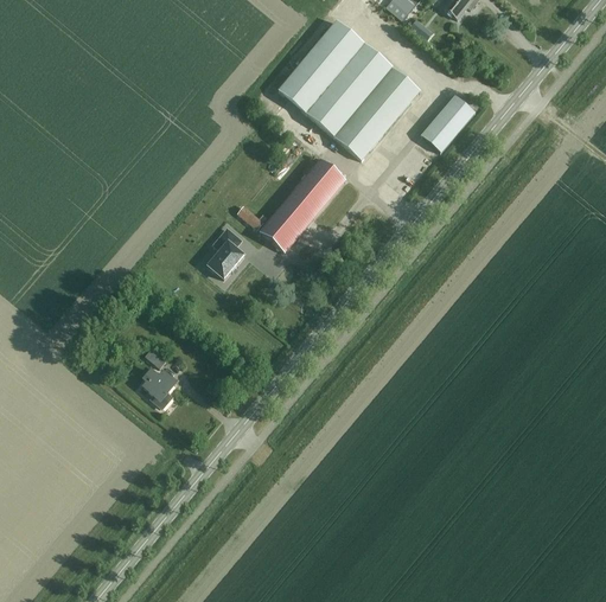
[(451,0),(445,8),(459,20),(470,7),(473,10),(479,0),(451,0)]
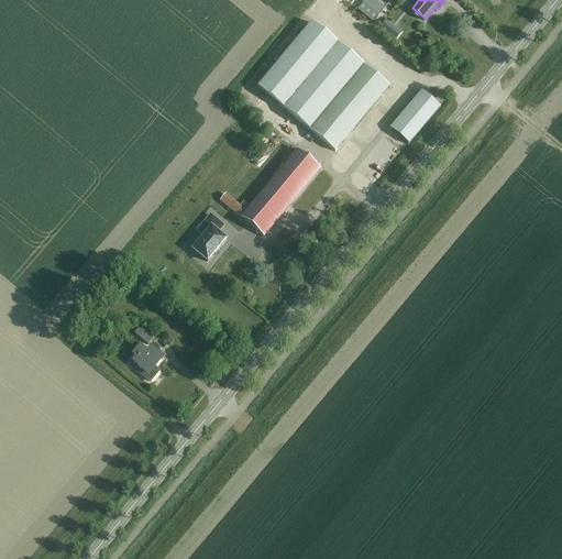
[(388,84),(312,20),(259,85),(335,149),(388,84)]
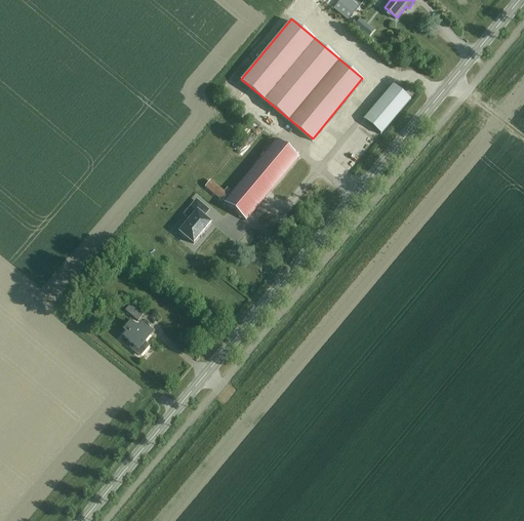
[(373,28),(368,24),(363,30),(368,34),(373,28)]
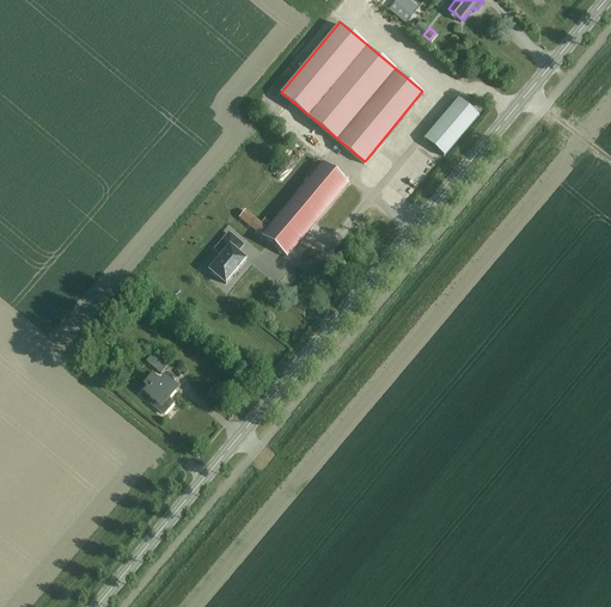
[(458,96),(425,136),(445,153),(478,111),(458,96)]
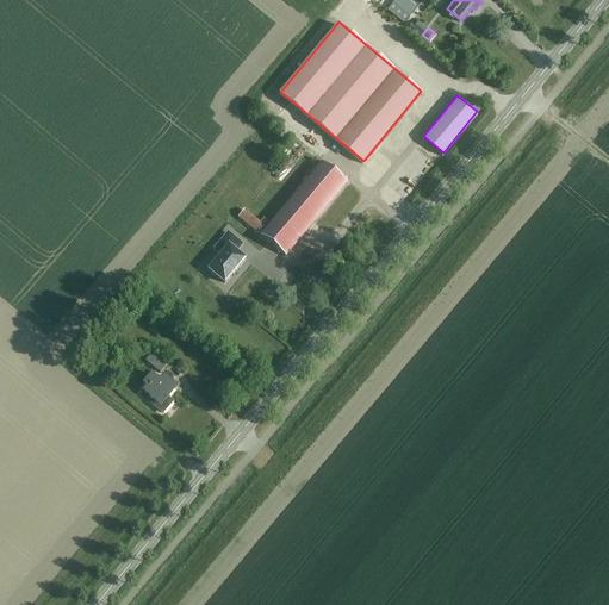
[(286,166),(294,155),(292,151),(283,163),(286,166)]
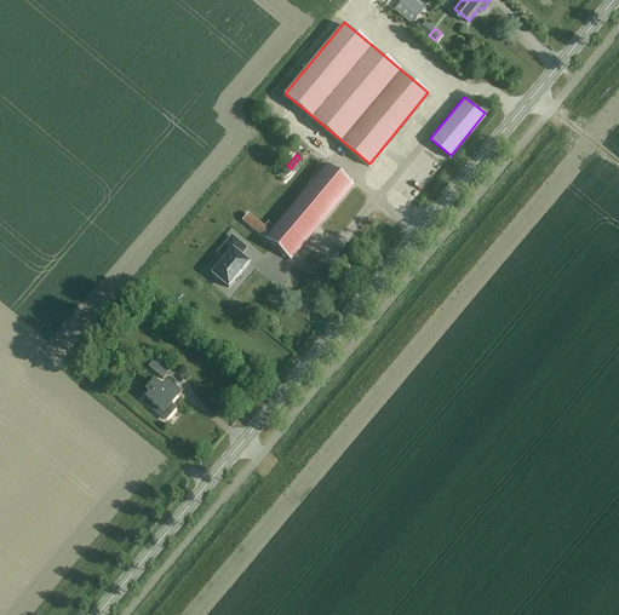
[(354,182),(328,161),(265,236),(291,257),(354,182)]
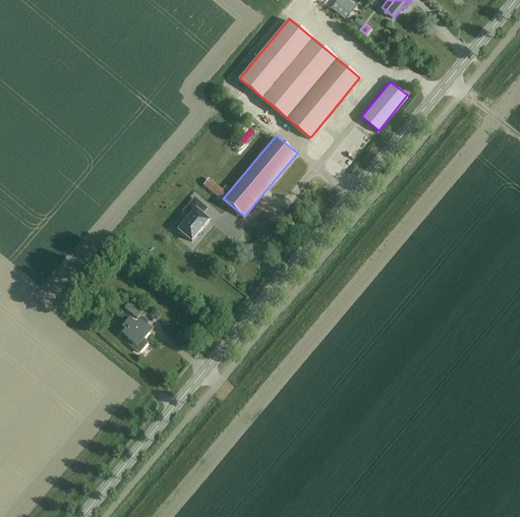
[(204,183),(221,197),(227,190),(210,176),(204,183)]
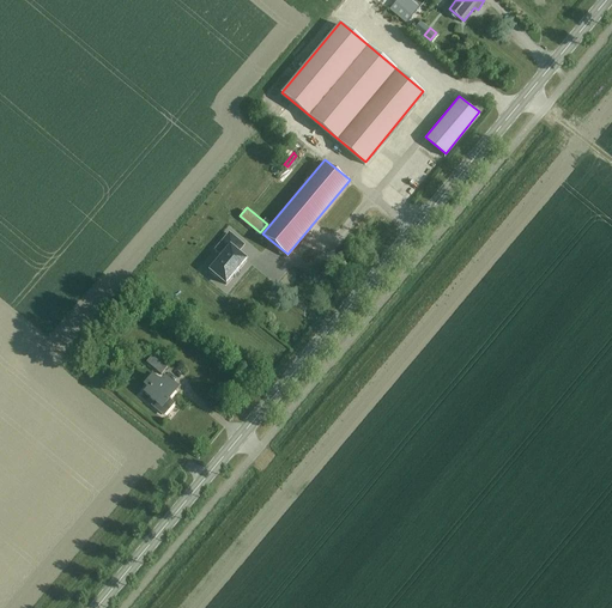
[(229,245),(210,268),(225,281),(234,273),(238,268),(237,267),(246,259),(232,247),(240,239),(229,231),(223,239),(229,245)]
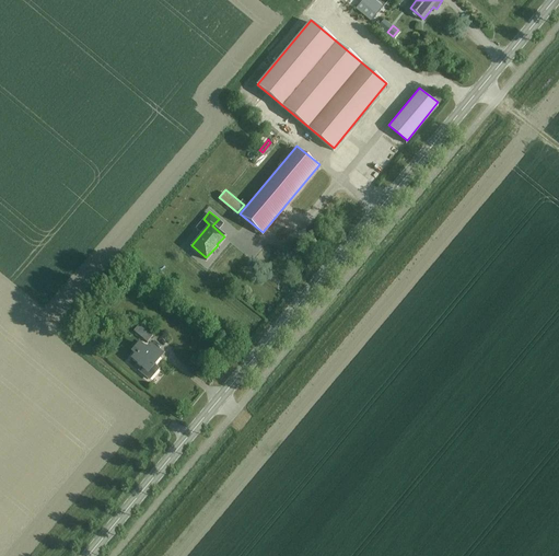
[(154,332),(140,320),(135,326),(149,338),(154,332)]
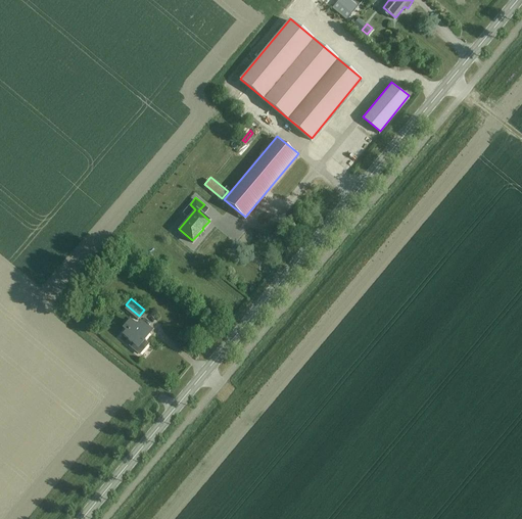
[(141,319),(137,322),(131,317),(123,326),(126,329),(123,332),(133,340),(131,343),(139,350),(147,341),(143,337),(151,328),(141,319)]
